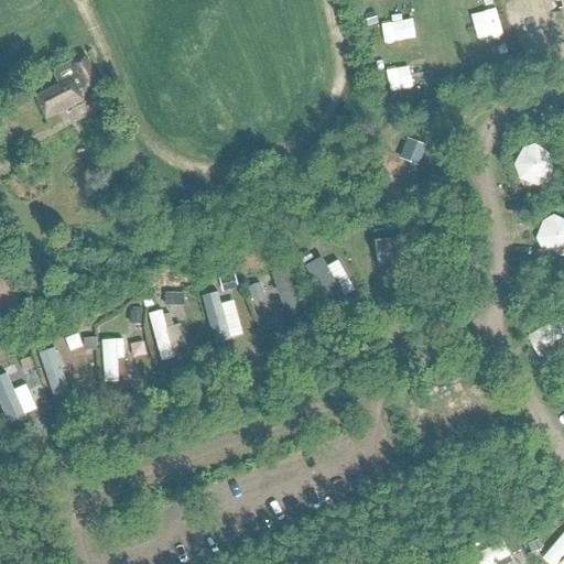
[(35,99),(46,120),(83,101),(78,94),(98,84),(87,62),(75,68),(72,63),(56,71),(54,77),(60,86),(35,99)]
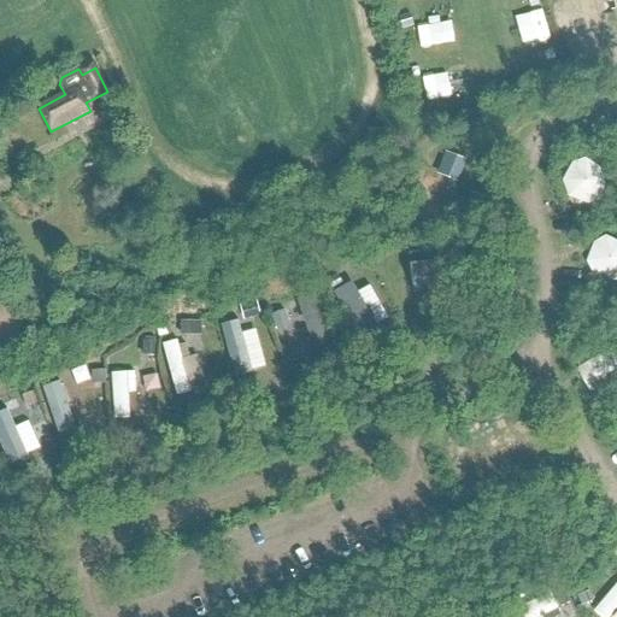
[(423,71),(425,106),(453,104),(451,70),(423,71)]
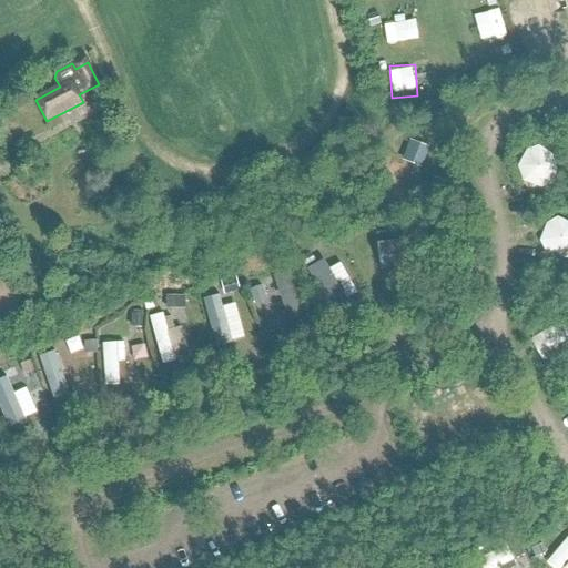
[(524,186),(553,176),(540,140),(511,149),(524,186)]
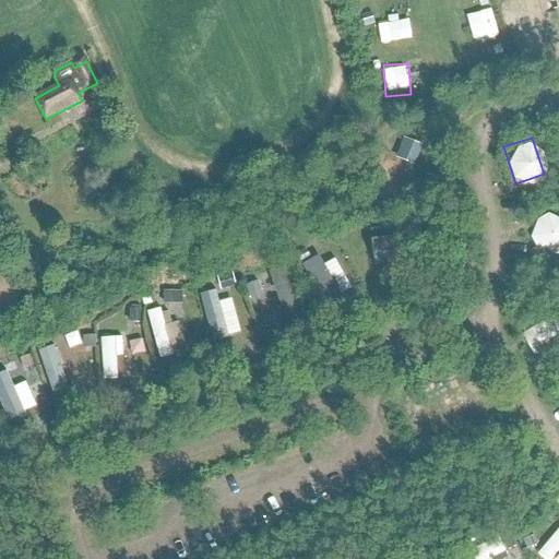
[(558,206),(527,211),(532,245),(558,241),(558,206)]
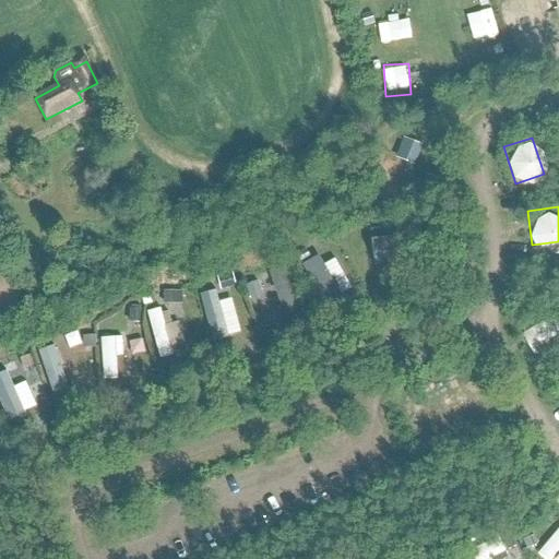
[(394,240),(371,242),(375,269),(395,257),(394,240)]
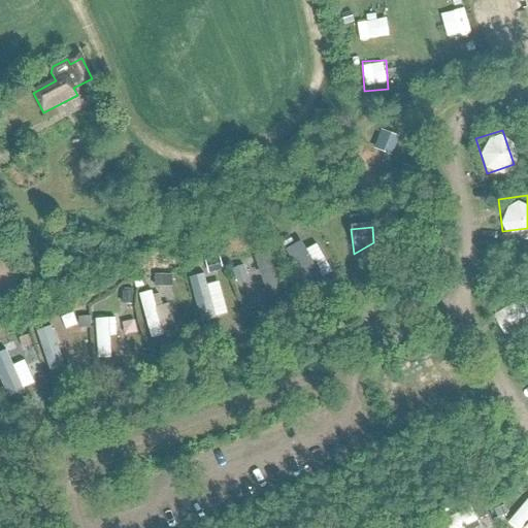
[(211,305),(222,286),(208,278),(198,297),(211,305)]
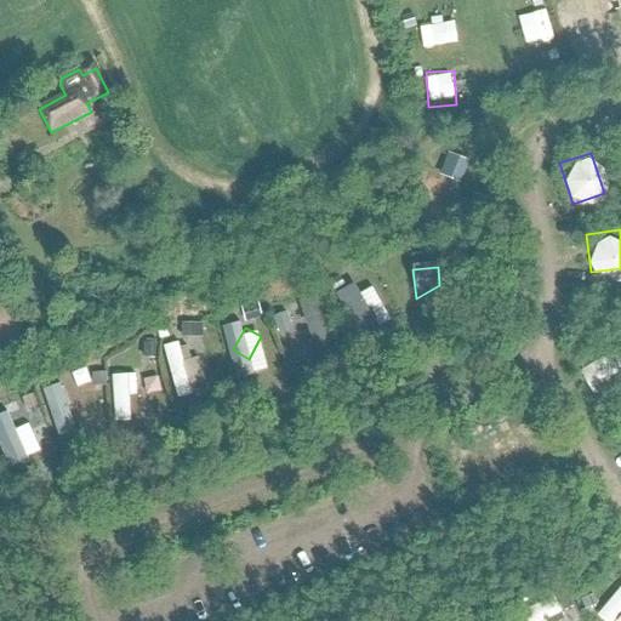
[(175,339),(155,348),(180,394),(199,385),(175,339)]
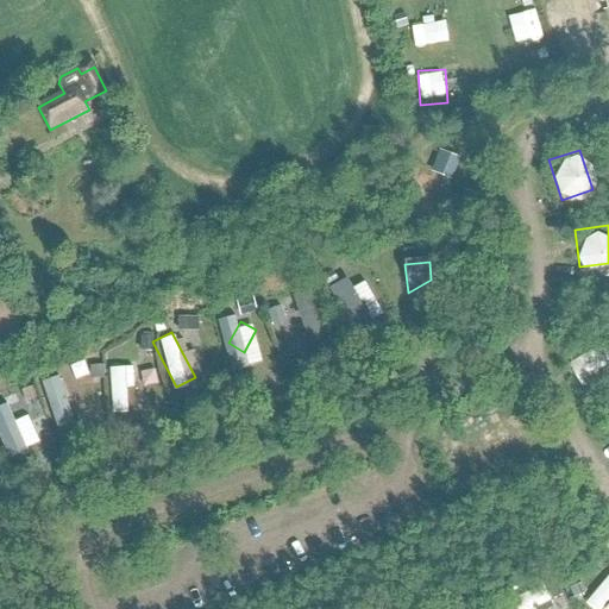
[(601,366),(589,343),(564,355),(576,380),(601,366)]
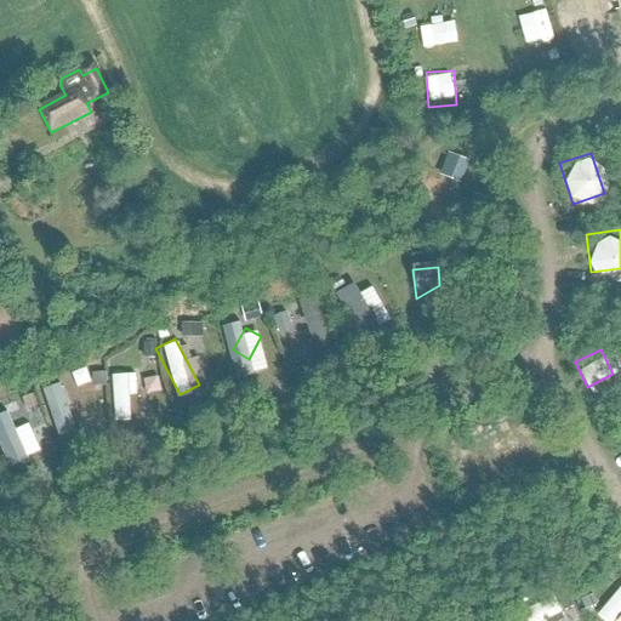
[(113,393),(134,392),(132,371),(112,372),(113,393)]
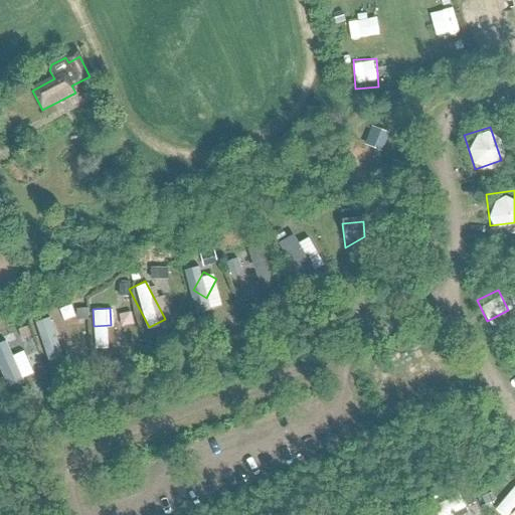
[(91,328),(93,349),(112,348),(110,327),(91,328)]
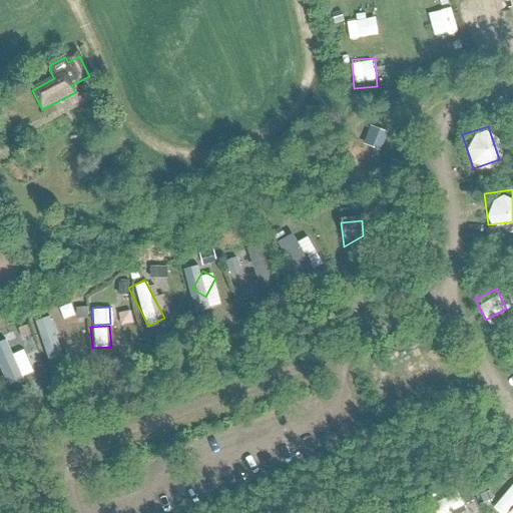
[(42,330),(48,361),(62,359),(56,327),(42,330)]
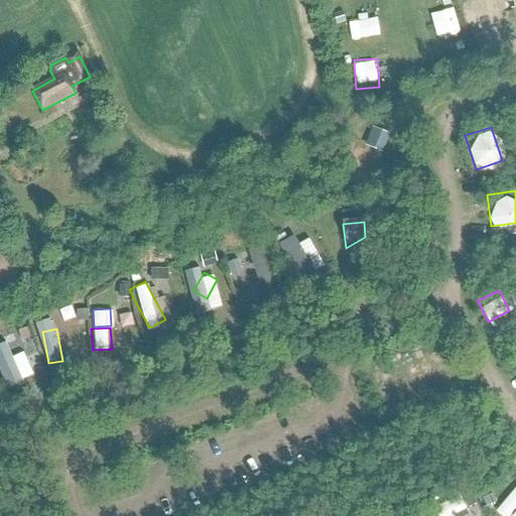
[(515,475),(492,505),(505,515),(515,501),(515,475)]
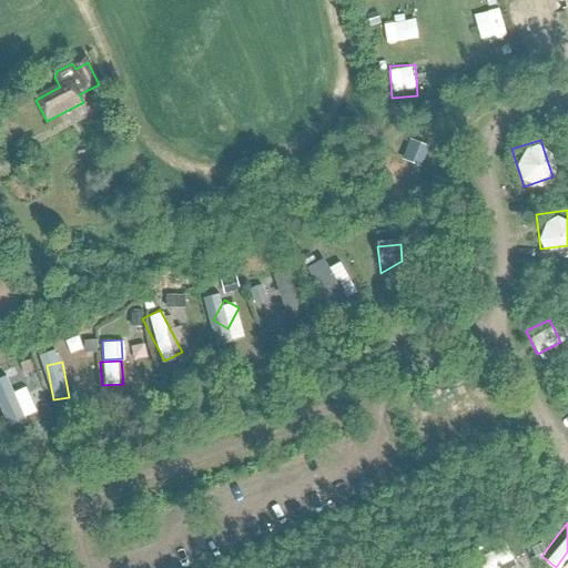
[(468,553),(472,567),(497,567),(495,559),(507,557),(505,544),(468,553)]
